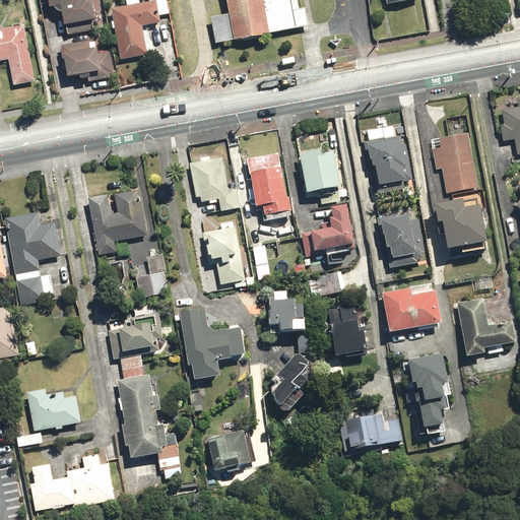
[(64,27),(95,21),(90,0),(84,0),(82,0),(48,0),(50,9),(61,7),(64,27)]
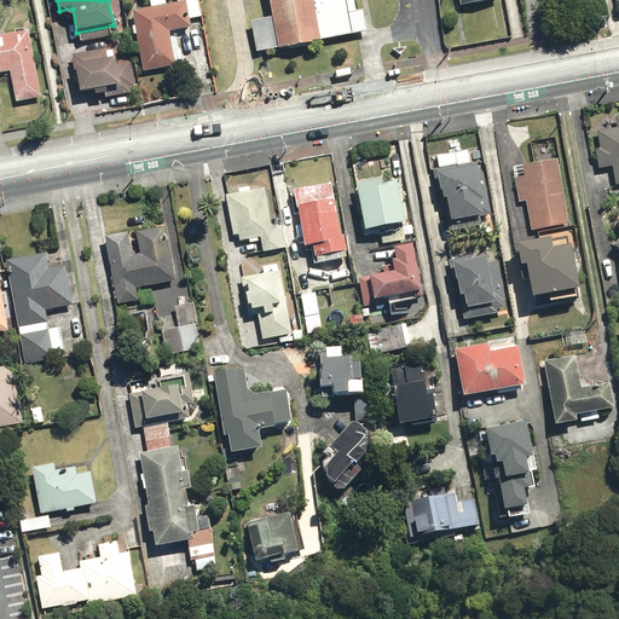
[(166,0),(151,0),(150,0),(151,9),(133,12),(144,73),(174,67),(168,32),(192,28),(191,19),(189,3),(179,4),(167,6),(166,0)]
